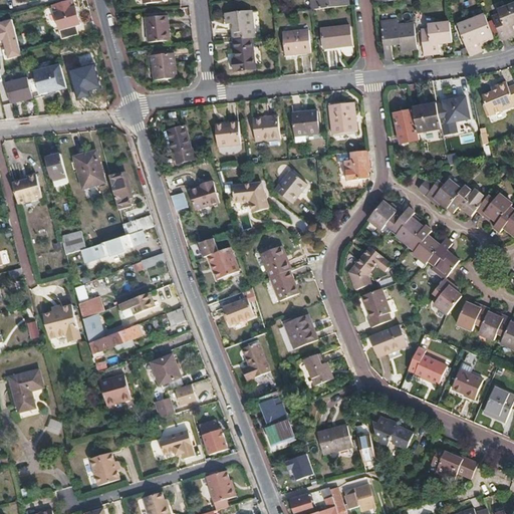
[(72,0),(65,2),(52,5),(61,38),(74,34),(79,33),(77,25),(81,23),(76,6),(73,0),(72,0)]
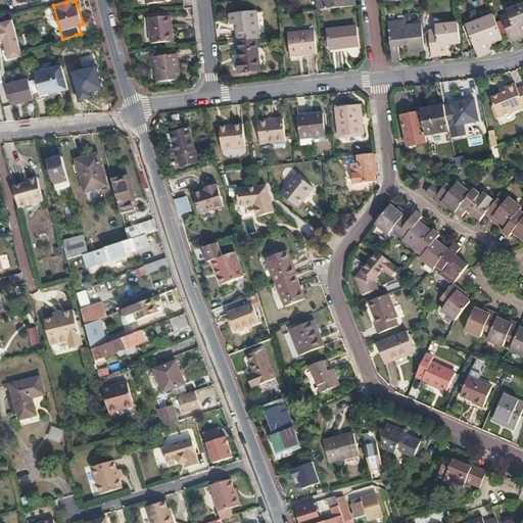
[(340,0),(337,0),(312,0),(314,11),(351,7),(350,0),(340,0)]
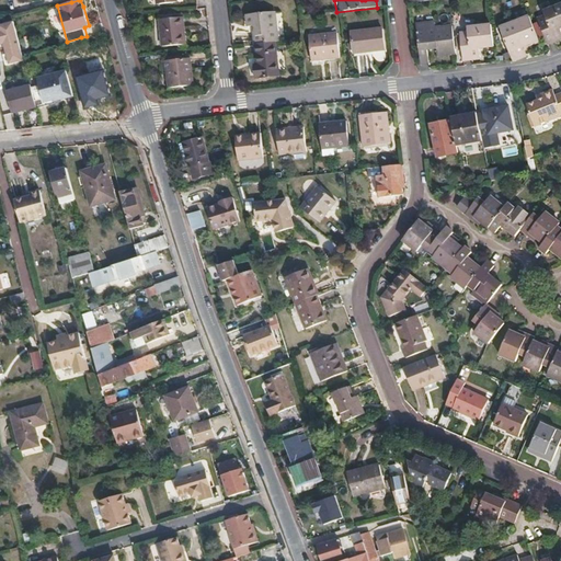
[(560,6),(541,14),(545,23),(537,26),(547,49),(560,43),(560,42),(559,36),(557,32),(560,30),(560,6)]
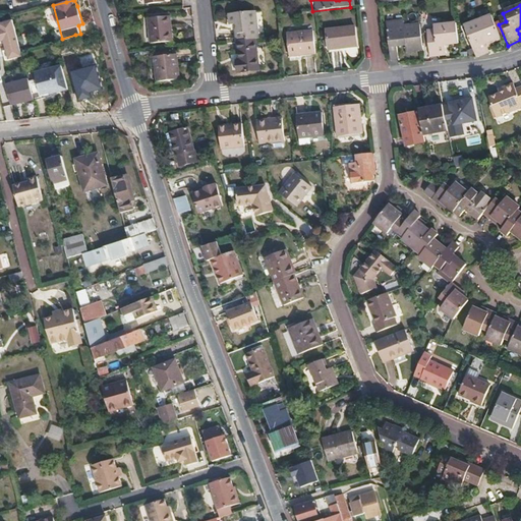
[(256,39),(254,13),(225,16),(226,27),(232,27),(234,41),(253,39),(256,39)]
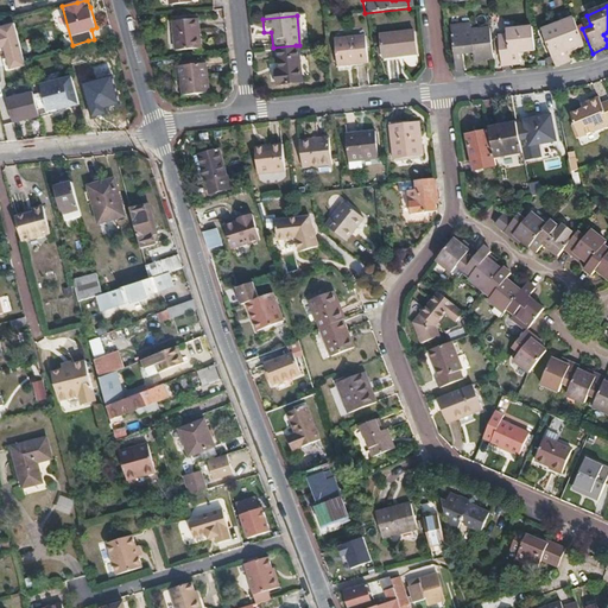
[(200,50),(197,30),(198,30),(197,19),(172,21),(176,52),(200,50)]
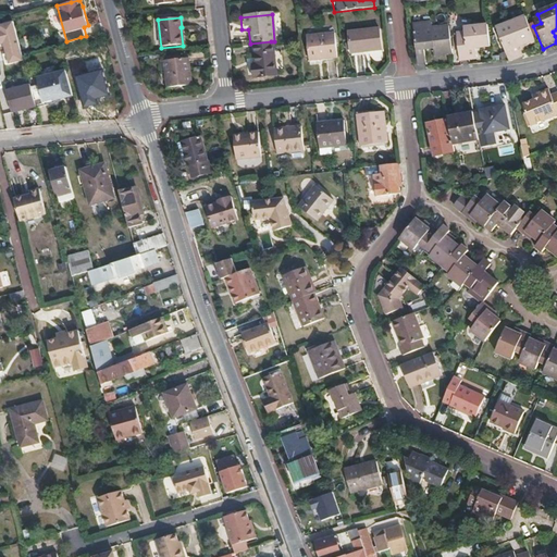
[(11,64),(24,62),(17,20),(0,22),(0,45),(8,44),(11,64)]
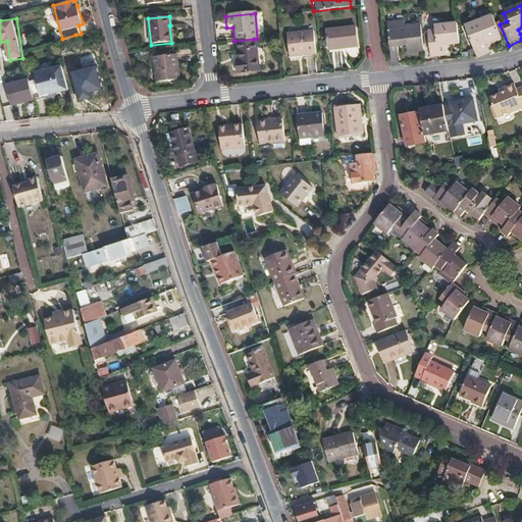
[(498,40),(488,18),(463,29),(474,53),(476,53),(487,52),(485,49),(484,46),(498,40)]
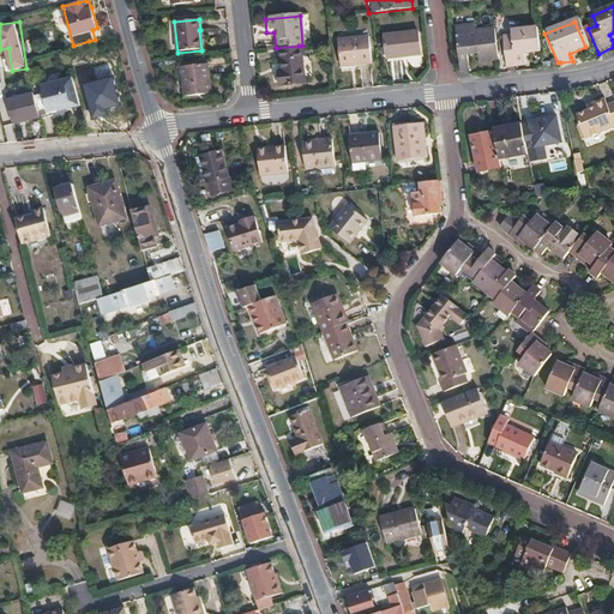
[(495,60),(493,31),(475,34),(475,25),(453,28),(456,70),(465,68),(464,55),(476,54),(477,62),(495,60)]
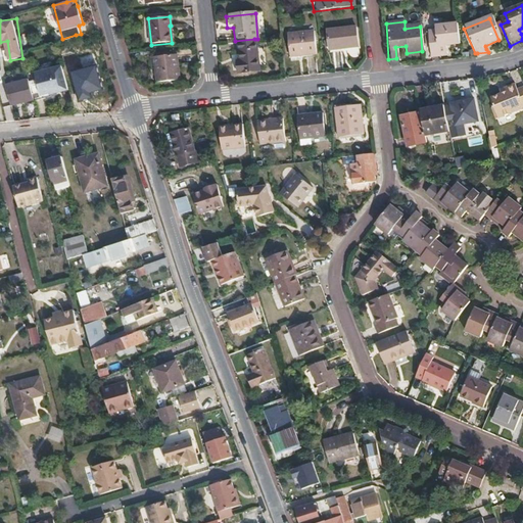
[(358,47),(355,28),(326,31),(328,50),(358,47)]
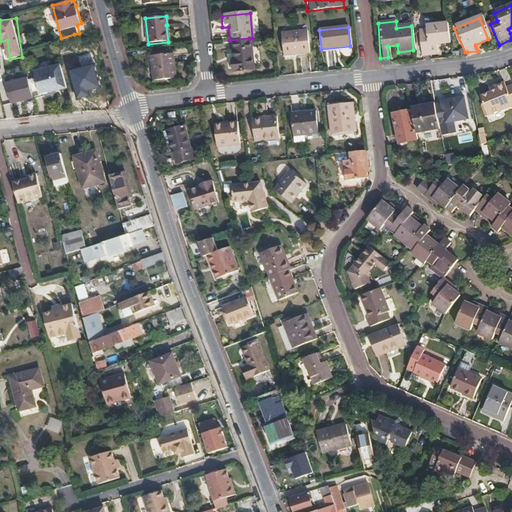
[(448,47),(447,28),(426,29),(427,34),(419,35),(419,36),(415,37),(415,47),(419,47),(419,57),(436,56),(435,51),(435,47),(440,47),(448,47)]
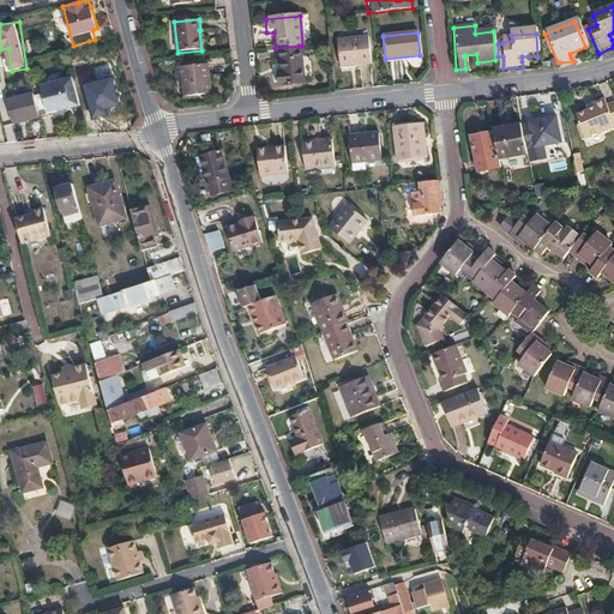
[(371,65),(368,37),(336,41),(339,67),(371,65)]
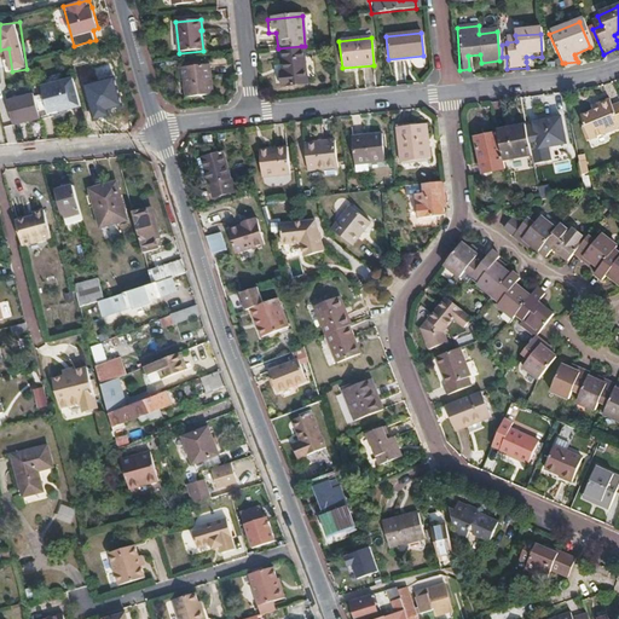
[(306,86),(301,46),(278,48),(281,74),(275,74),(277,90),(306,86)]
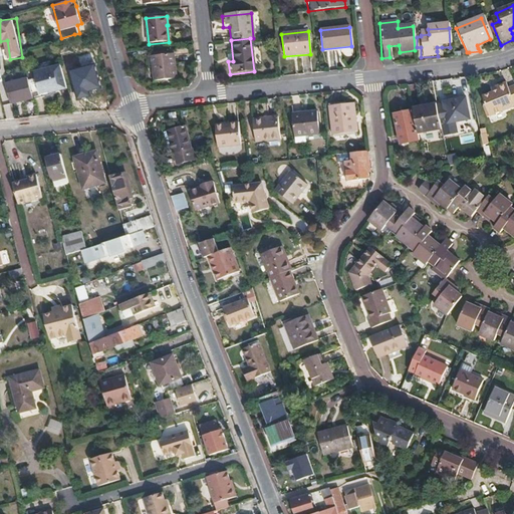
[(478,48),(491,43),(490,39),(477,45),(478,48)]
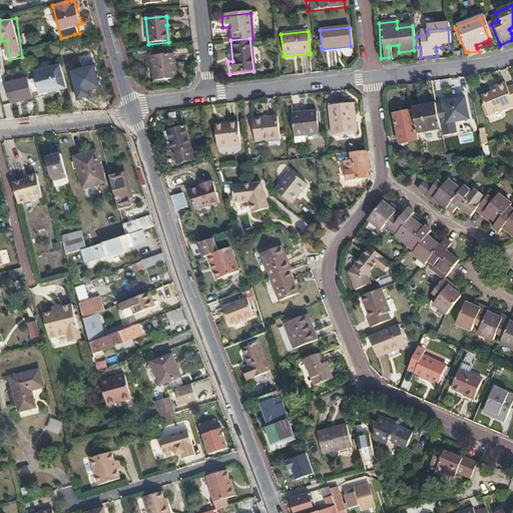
[(176,79),(173,54),(150,57),(152,81),(176,79)]
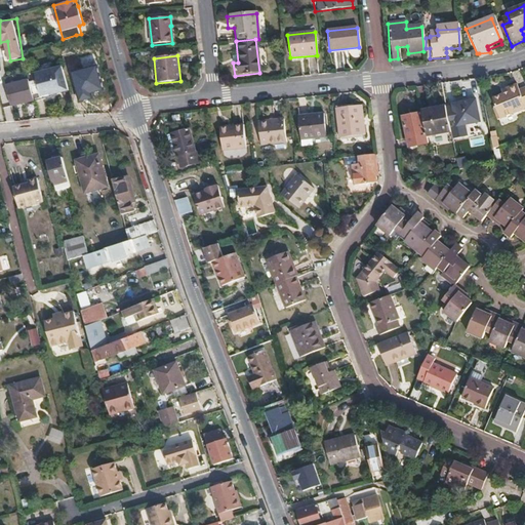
[(84,68),(91,93),(105,90),(97,65),(84,68)]
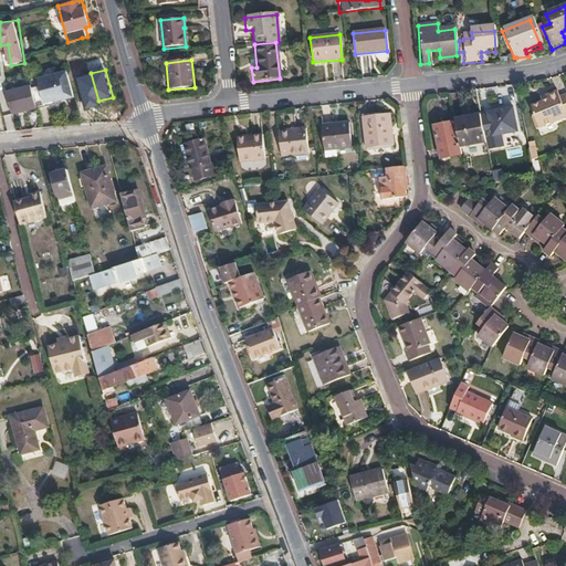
[(53,76),(29,83),(34,102),(37,111),(54,105),(53,101),(59,98),(60,98),(63,100),(74,97),(67,72),(53,76)]
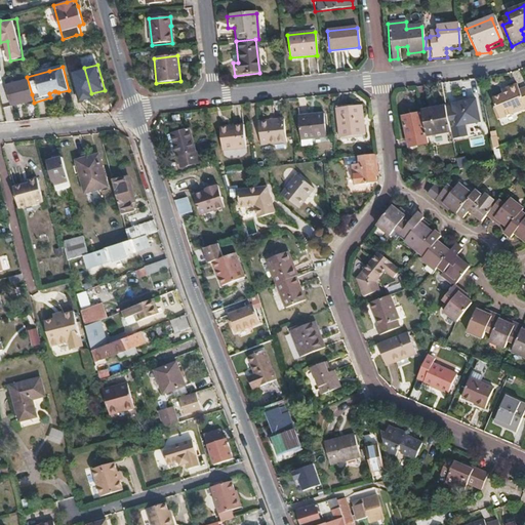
[(6,101),(32,94),(26,73),(2,80),(5,89),(3,89),(6,101)]
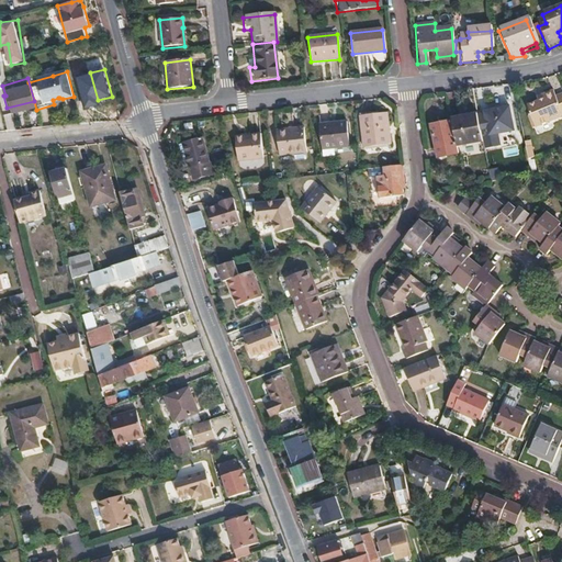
[(548,93),(548,91),(541,93),(543,98),(537,101),(526,104),(534,125),(553,119),(561,115),(561,93),(554,97),(552,92),(548,93)]
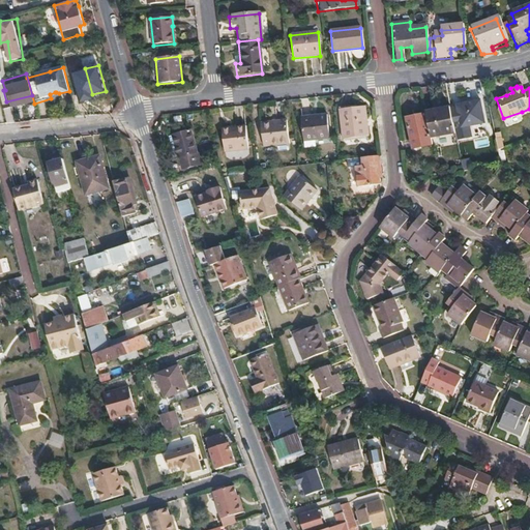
[(455,106),(461,127),(484,122),(479,100),(455,106)]
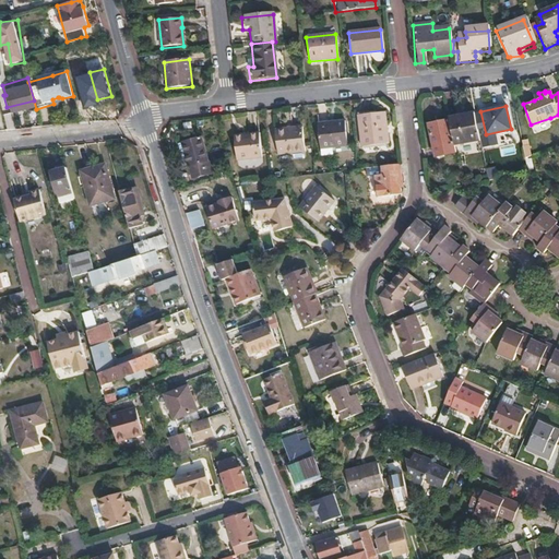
[(355,116),(358,147),(385,144),(382,113),(355,116)]
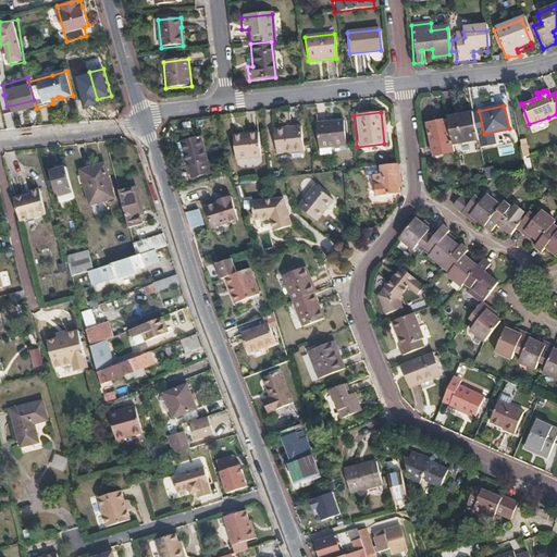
[(477,136),(472,112),(459,115),(465,139),(477,136)]
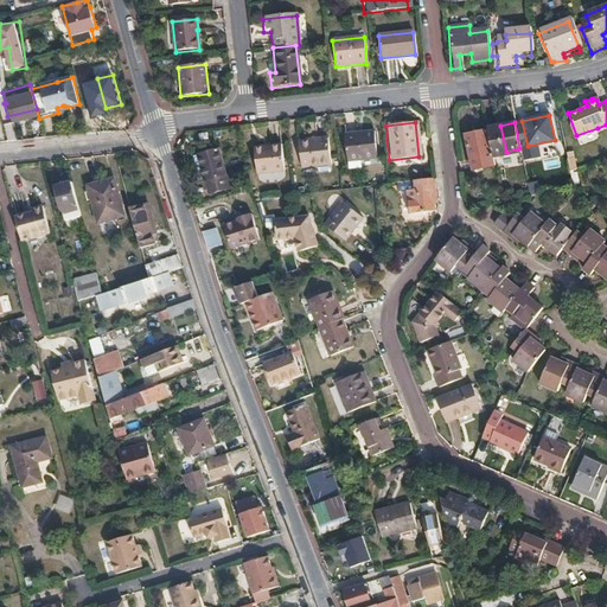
[(506,152),(500,126),(496,126),(497,131),(489,132),(493,155),(497,159),(499,160),(502,159),(504,159),(508,154),(506,152)]
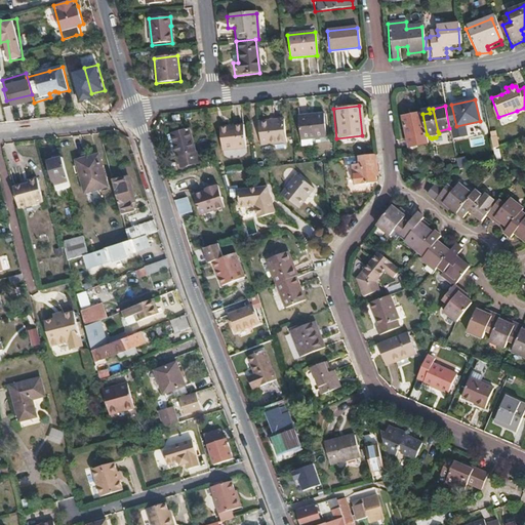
[(422,114),(421,112),(401,117),(407,147),(408,150),(429,146),(427,134),(422,114)]
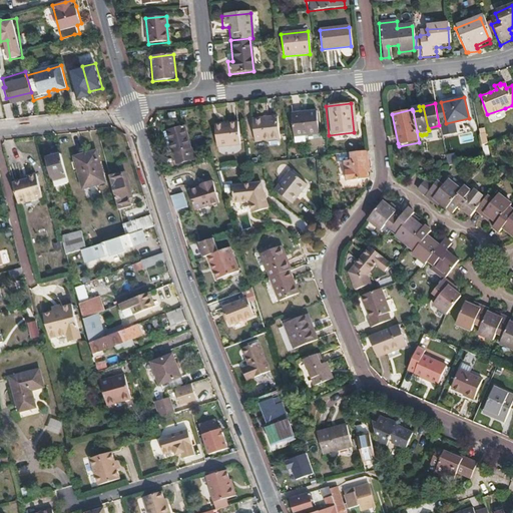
[(290,112),(292,136),(317,134),(315,110),(290,112)]
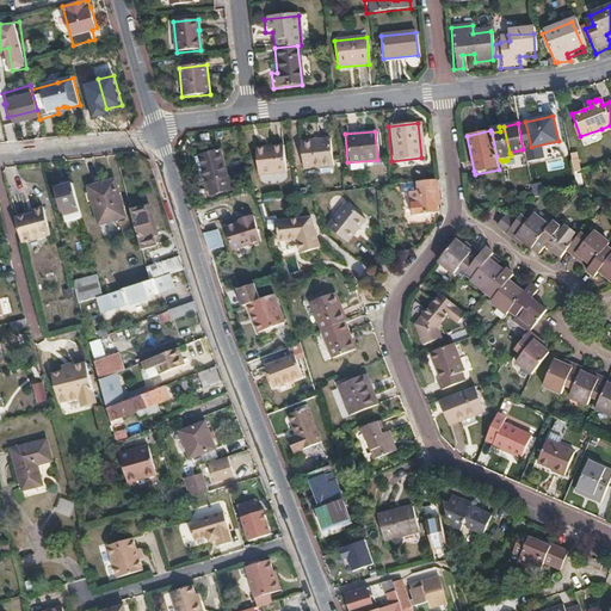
[(297,142),(301,168),(329,167),(327,140),(297,142)]
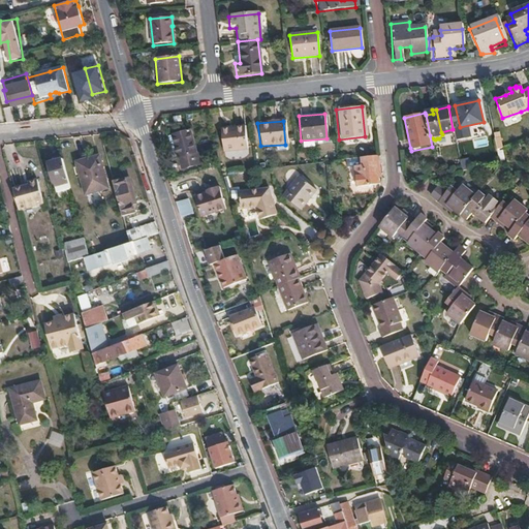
[(219,127),(222,152),(246,151),(244,126),(219,127)]
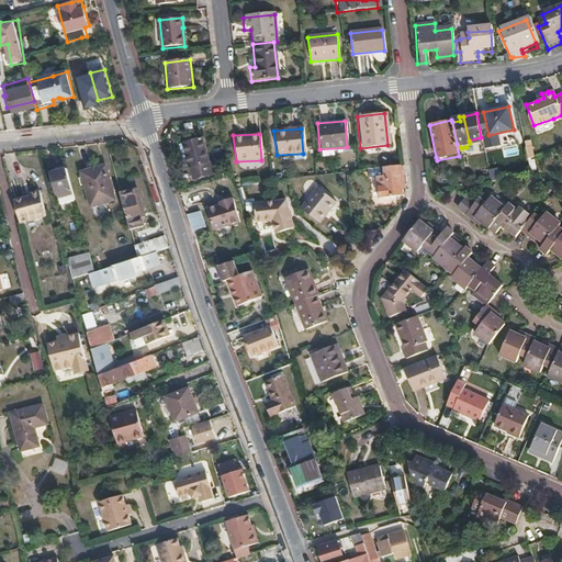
[(200,136),(181,143),(187,160),(194,179),(217,171),(213,158),(209,160),(200,136)]
